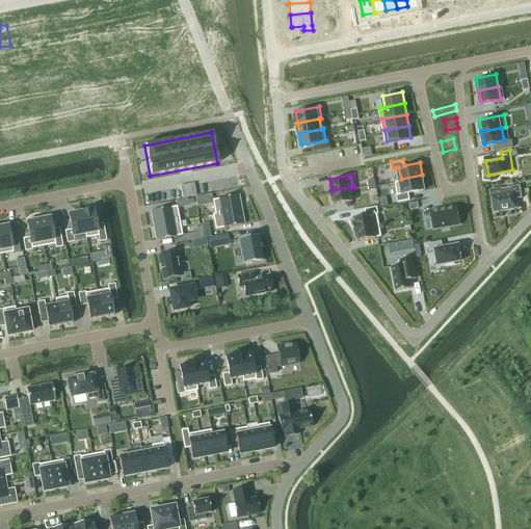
[(401,179),(396,180),(398,192),(397,192),(398,200),(410,197),(409,190),(425,188),(422,175),(401,179)]
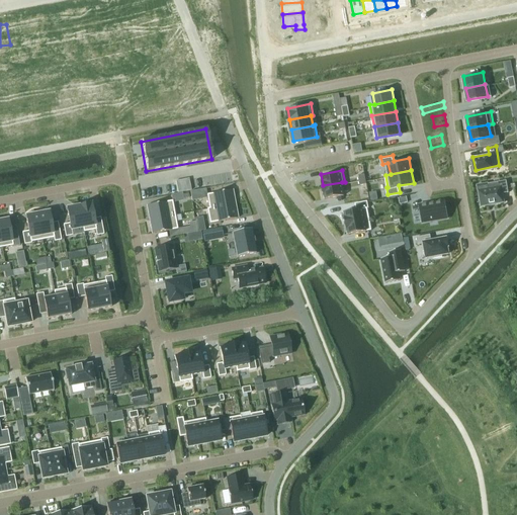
[(190,175),(177,178),(179,190),(192,187),(190,175)]
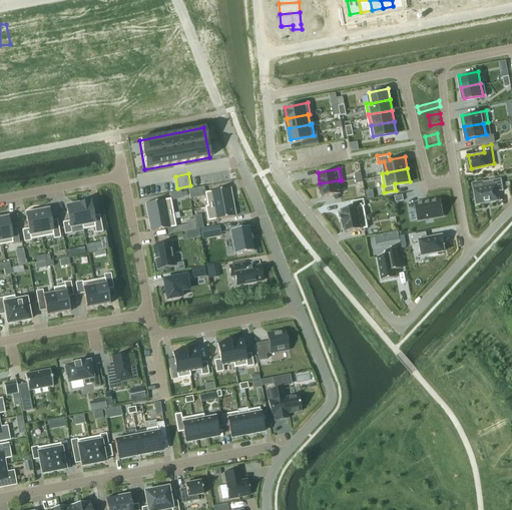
[(484,184),(474,186),(477,202),(500,198),(498,189),(504,188),(502,176),(483,179),(484,184)]
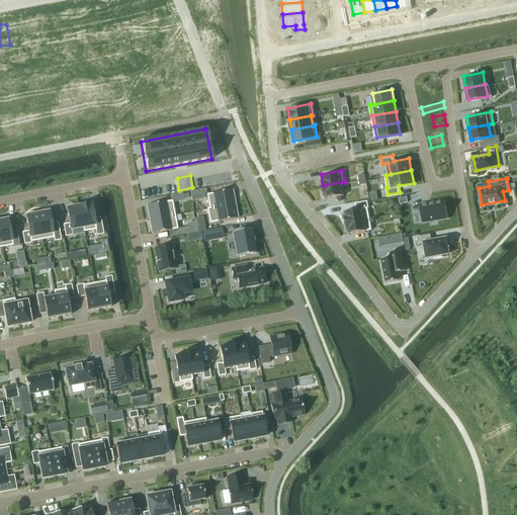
[(323,185),(325,196),(344,193),(342,182),(323,185)]
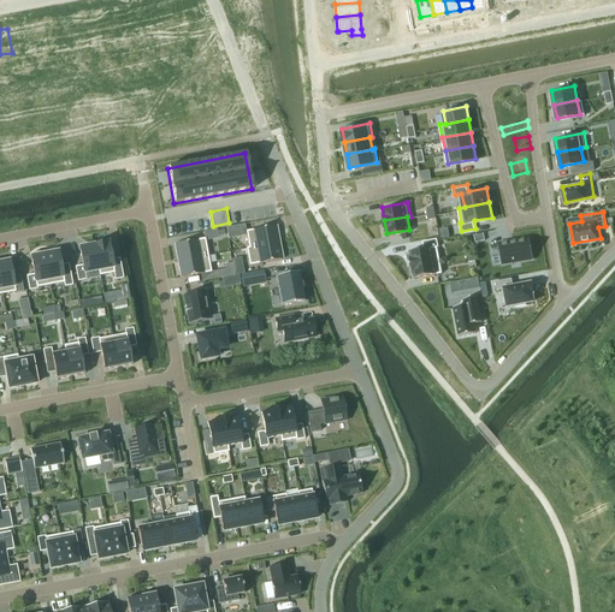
[(238,223),(228,225),(230,236),(241,233),(238,223)]
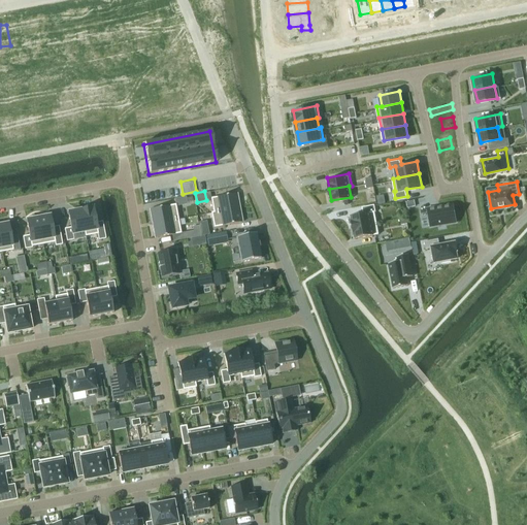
[(215,209),(212,209),(212,210),(240,205),(237,191),(211,195),(215,209)]
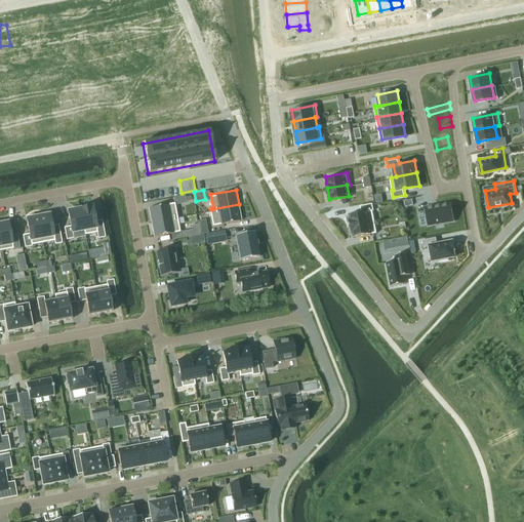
[(153,219),(178,215),(175,201),(150,205),(153,219)]
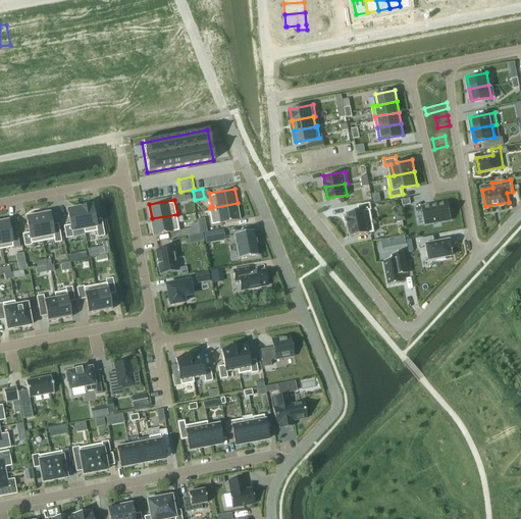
[(360,209),(347,211),(349,222),(373,218),(371,208),(372,207),(371,200),(359,203),(360,209)]
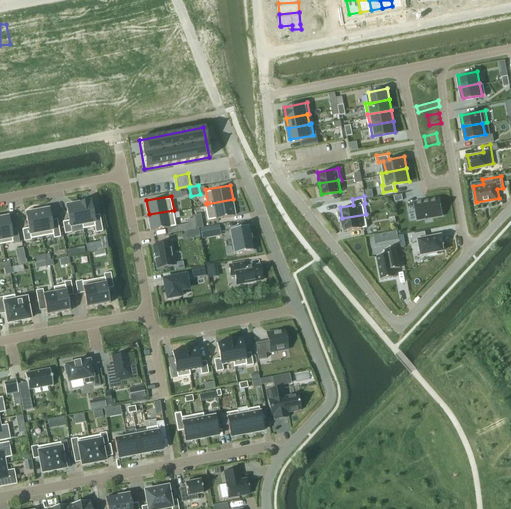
[(440,196),(414,200),(417,217),(443,213),(440,196)]
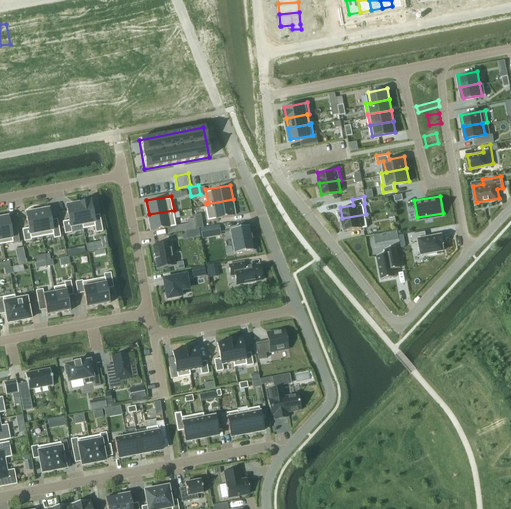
[(91,199),(79,201),(83,222),(83,226),(95,224),(96,230),(103,229),(100,212),(94,213),(91,199)]
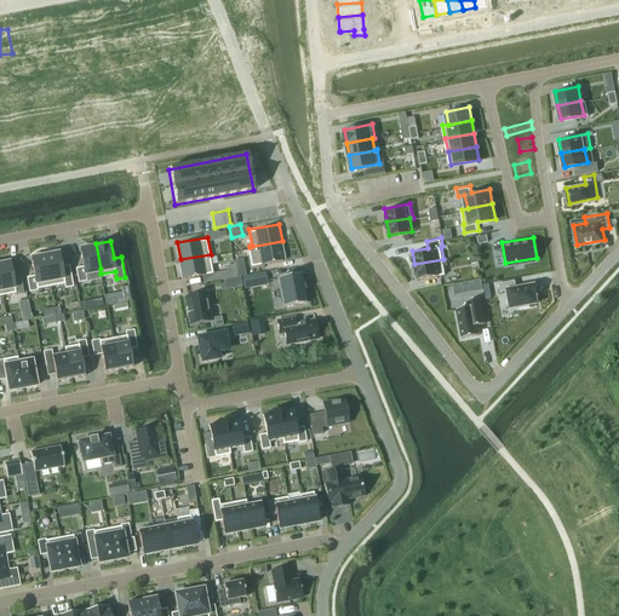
[(282,241),(250,247),(252,264),(286,258),(282,241)]
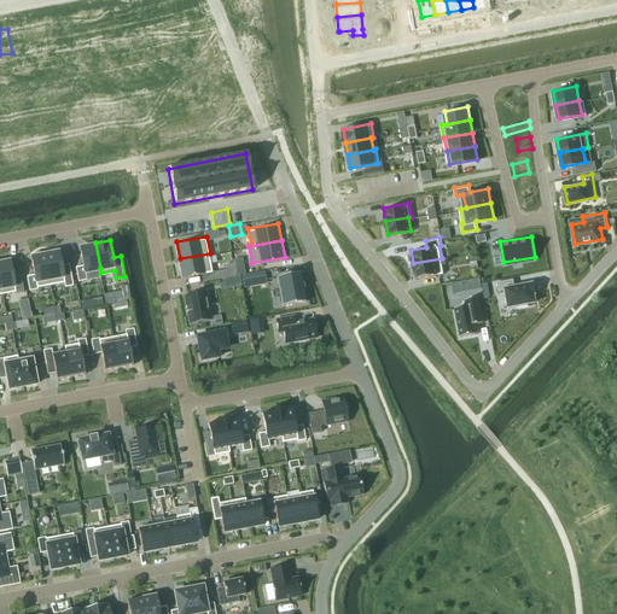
[(85,263),(76,264),(80,279),(88,278),(86,270),(100,268),(95,243),(81,245),(85,263)]
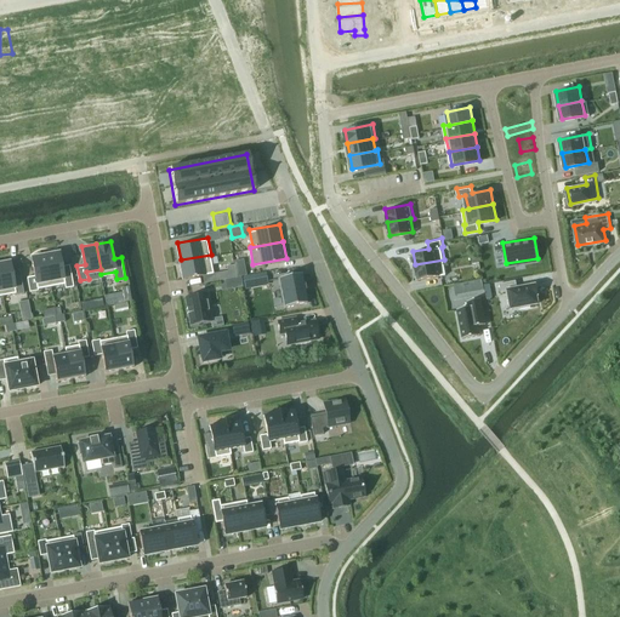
[(61,250),(46,253),(52,284),(66,281),(67,286),(74,284),(72,267),(63,268),(61,250)]
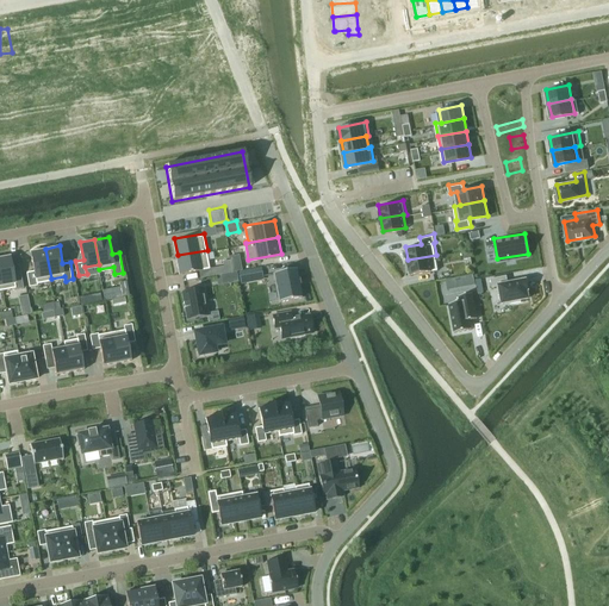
[(35,268),(28,270),(30,285),(38,282),(38,281),(51,279),(45,249),(31,251),(35,268)]
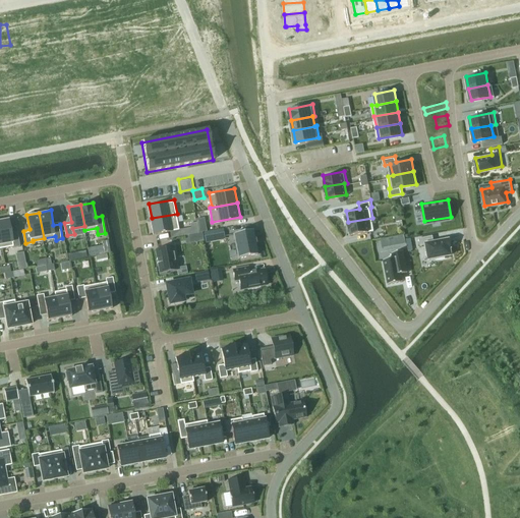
[(152,218),(154,232),(180,228),(177,214),(152,218)]
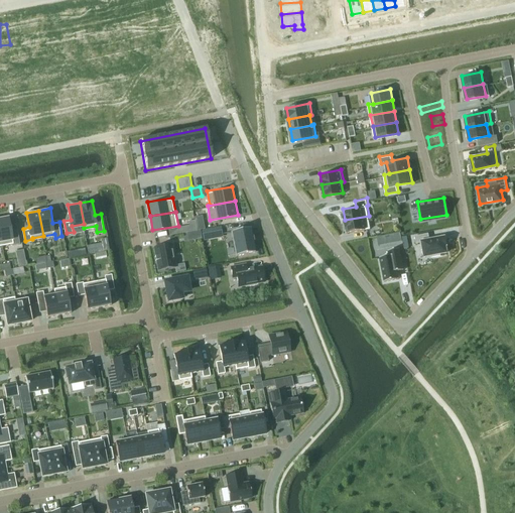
[(9,216),(0,217),(0,228),(3,244),(13,242),(13,243),(20,242),(18,229),(12,231),(9,216)]
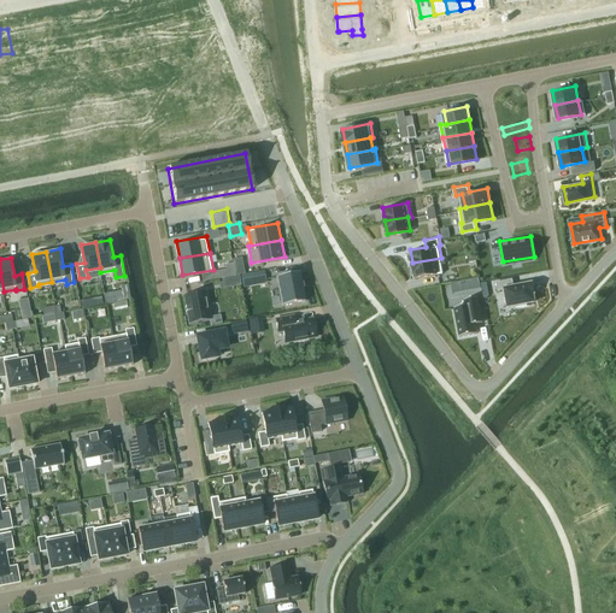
[(441,258),(412,263),(415,276),(444,271),(441,258)]
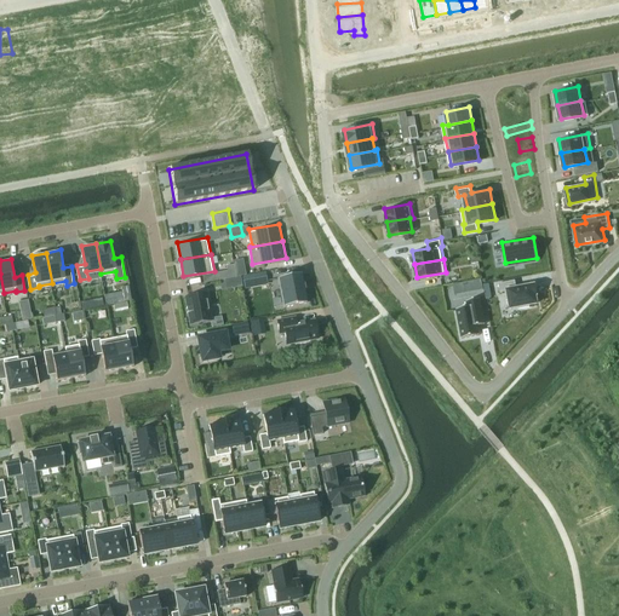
[(229,268),(219,270),(221,277),(227,276),(238,274),(236,266),(235,262),(228,263),(229,268)]
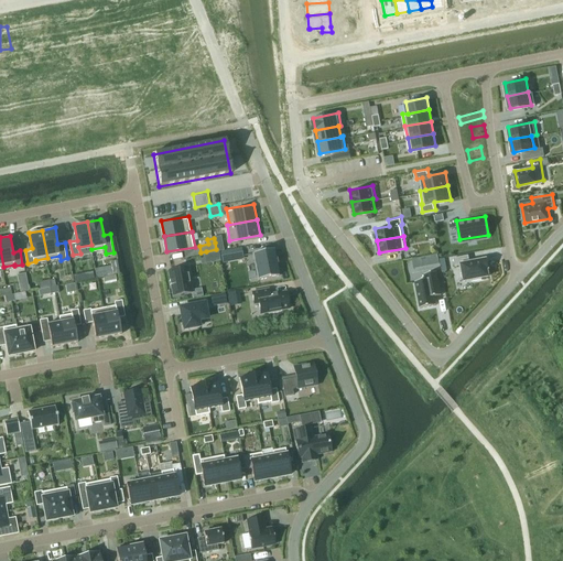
[(224,240),(215,241),(216,249),(225,248),(224,240)]
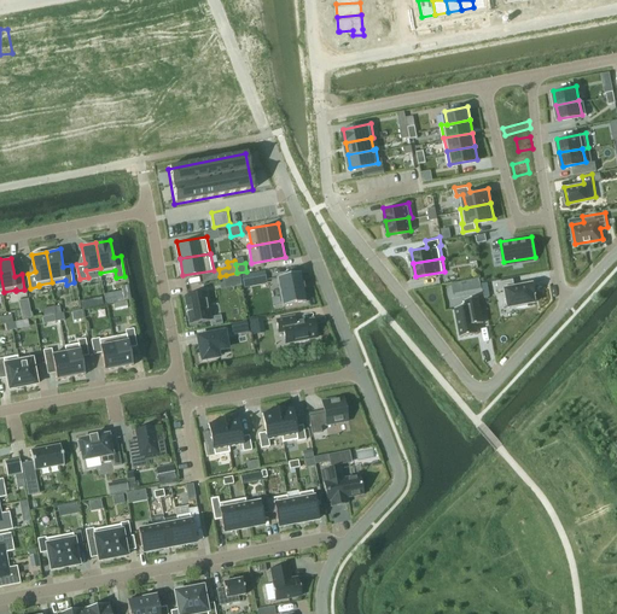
[(267,268),(251,272),(254,281),(269,279),(267,268)]
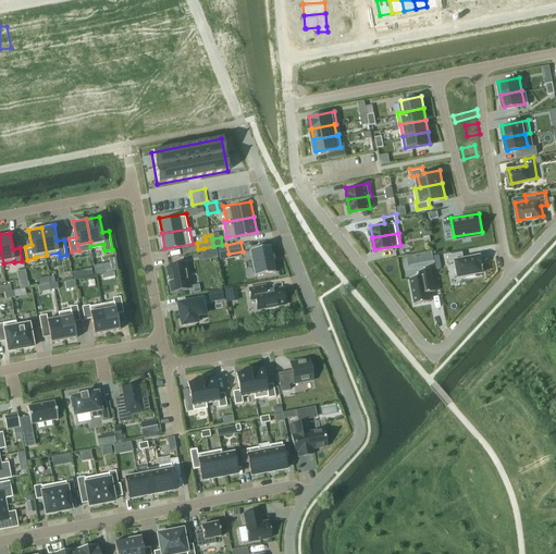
[(271,244),(251,247),(256,273),(276,270),(271,244)]
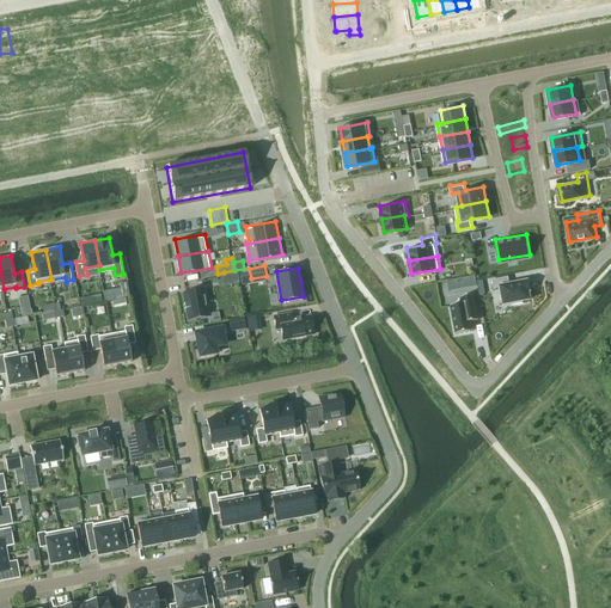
[(234,270),(224,272),(226,283),(242,281),(239,269),(234,270)]
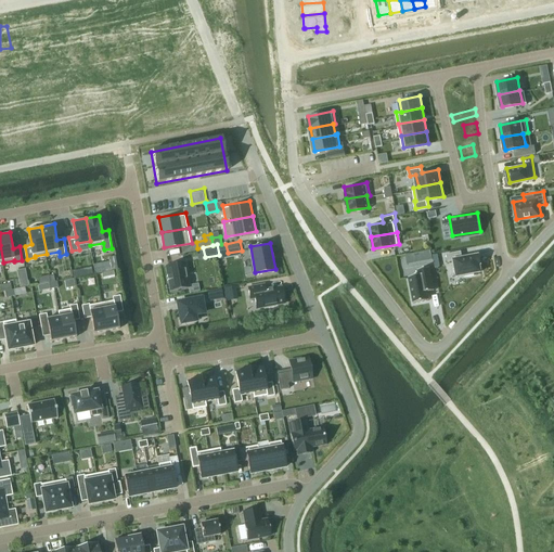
[(481,261),(479,253),(464,256),(462,248),(448,252),(449,259),(455,258),(459,273),(465,272),(466,273),(475,272),(475,270),(481,269),(480,261),(481,261)]
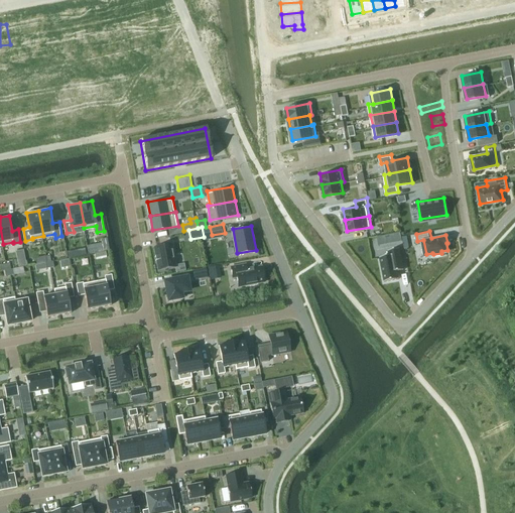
[(155,245),(160,268),(176,265),(171,242),(155,245)]
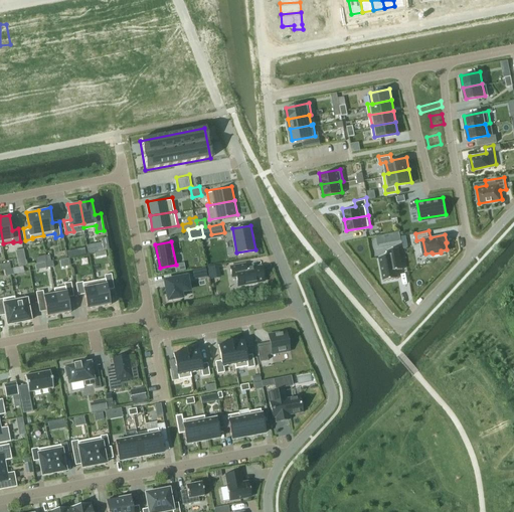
[(389,252),(379,254),(384,279),(398,276),(396,266),(403,264),(399,245),(388,247),(389,252)]
